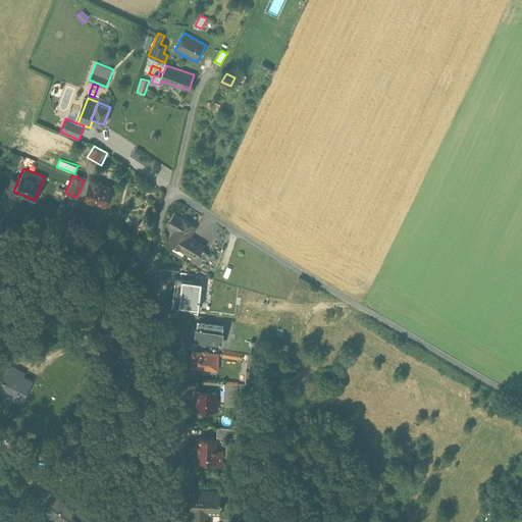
[(18,180),(9,177),(2,194),(11,198),(14,192),(13,192),(18,180)]
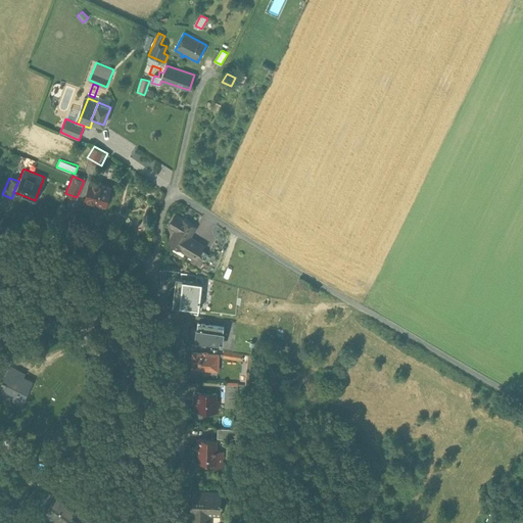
[(110,187),(90,181),(85,201),(95,203),(95,204),(96,202),(106,204),(110,187)]
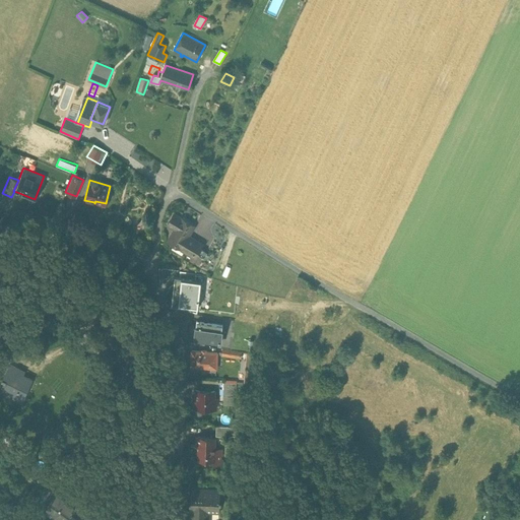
[(195,225),(174,213),(167,224),(175,230),(172,236),(177,239),(174,245),(185,251),(192,239),(189,236),(195,225)]
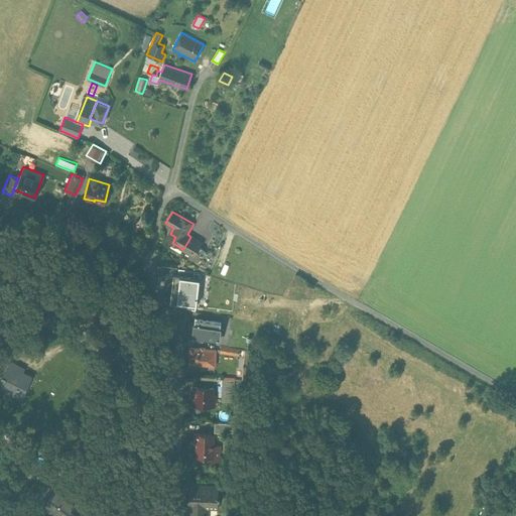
[(190,237),(183,249),(194,255),(201,243),(190,237)]
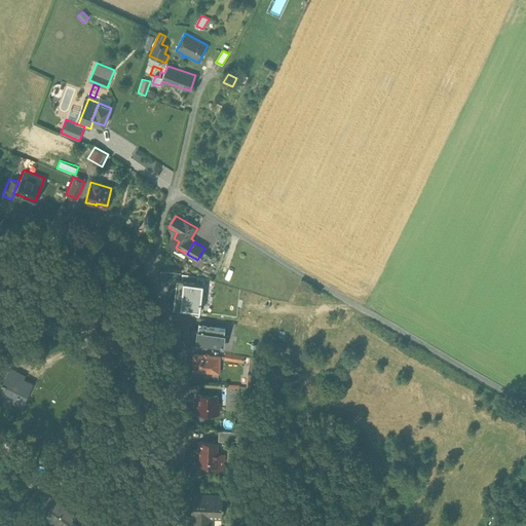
[(170,309),(195,311),(197,284),(172,282),(170,309)]
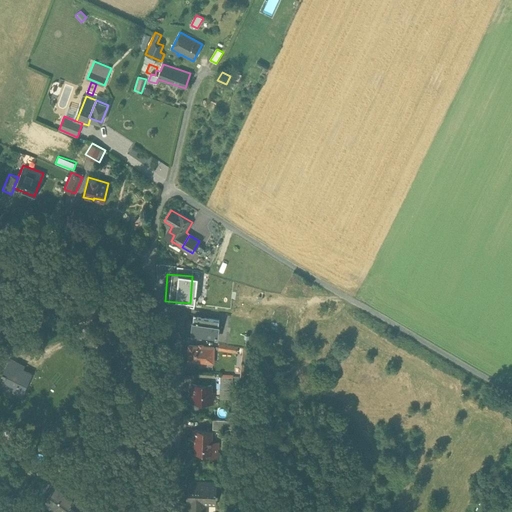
[(103,295),(90,290),(85,302),(97,307),(103,295)]
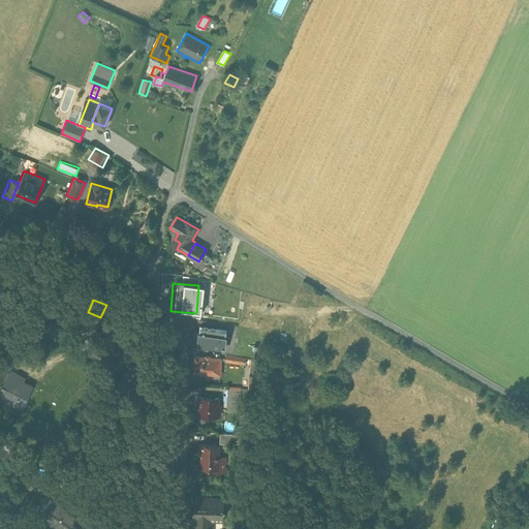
[(228,331),(199,327),(197,347),(225,351),(228,331)]
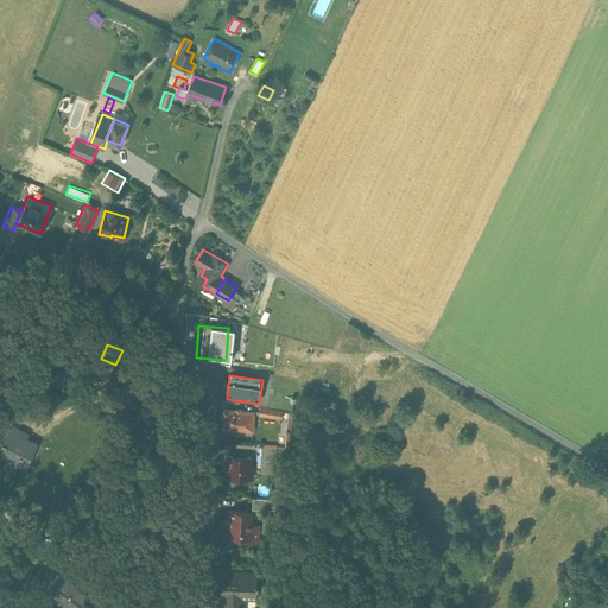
[(283,412),(260,410),(259,417),(282,419),(283,412)]
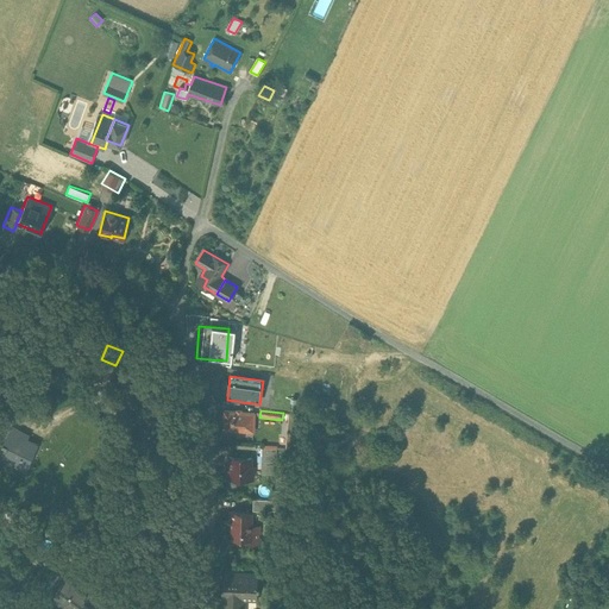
[(33,418),(25,413),(22,420),(30,425),(33,418)]
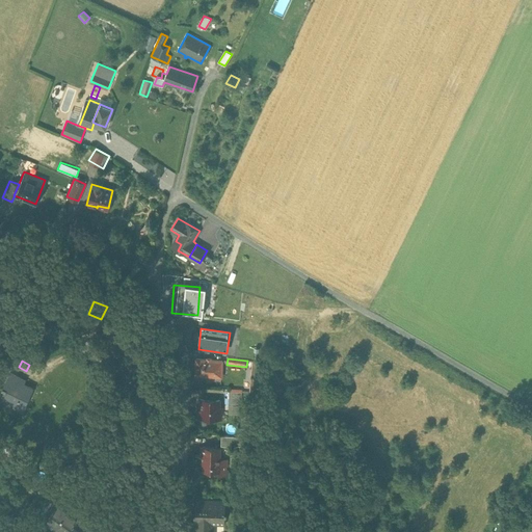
[(222,364),(195,363),(195,378),(221,379),(222,364)]
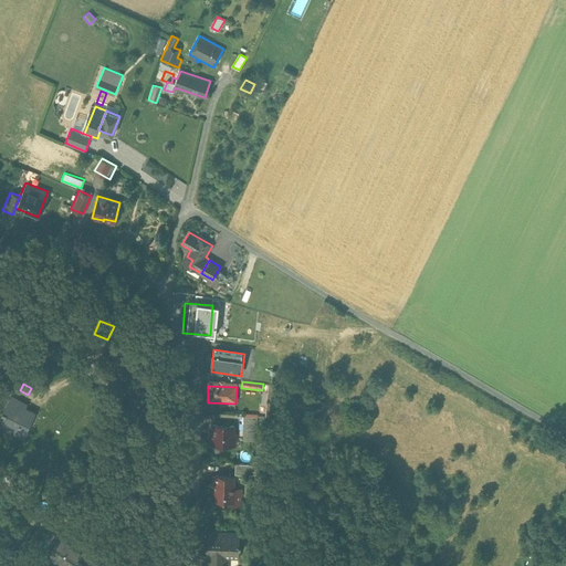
[(23,401),(13,396),(4,412),(3,411),(2,415),(7,416),(3,422),(25,435),(37,412),(21,406),(23,401)]
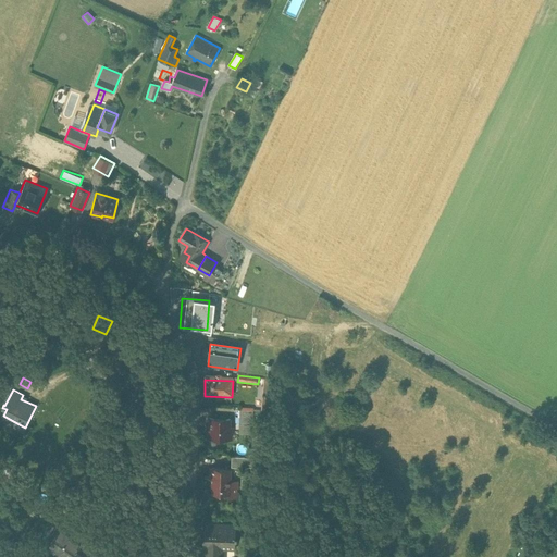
[(254,412),(239,412),(239,426),(252,426),(254,412)]
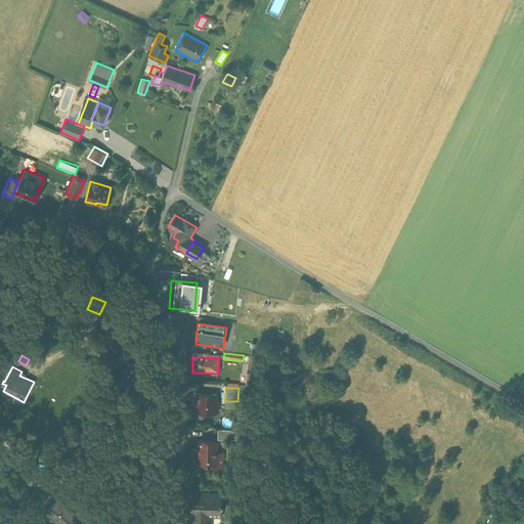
[(216,397),(198,396),(198,415),(216,416),(216,397)]
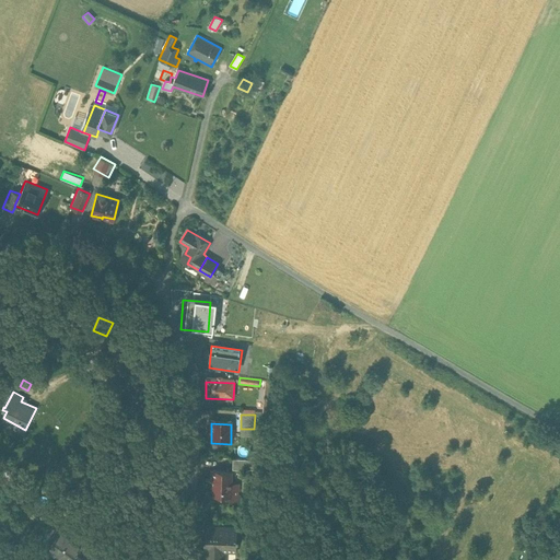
[(255,463),(233,462),(232,471),(246,473),(246,468),(255,469),(255,463)]
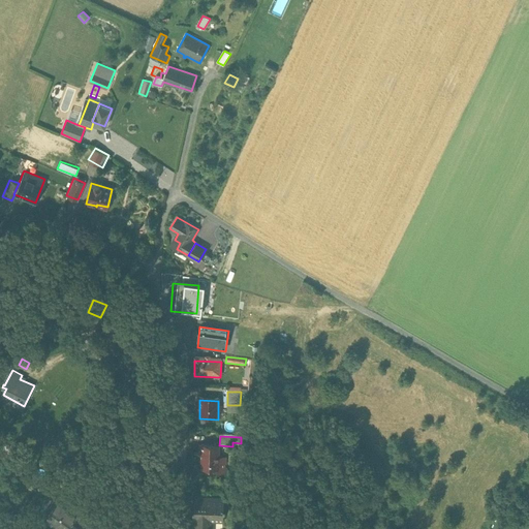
[(218,448),(201,447),(200,469),(224,470),(224,463),(218,463),(218,448)]
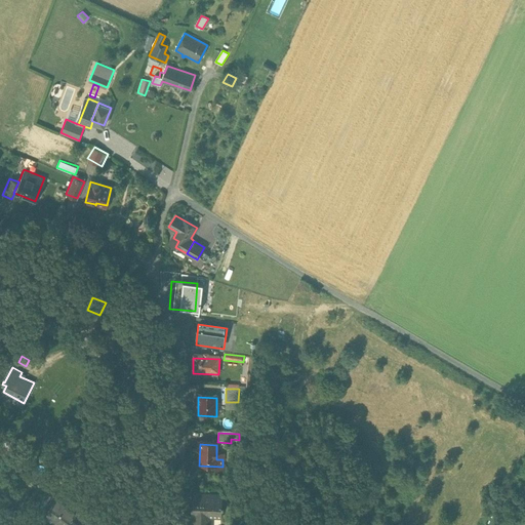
[(223,496),(192,495),(192,517),(193,517),(192,524),(209,524),(210,509),(215,509),(215,511),(221,511),(223,496)]
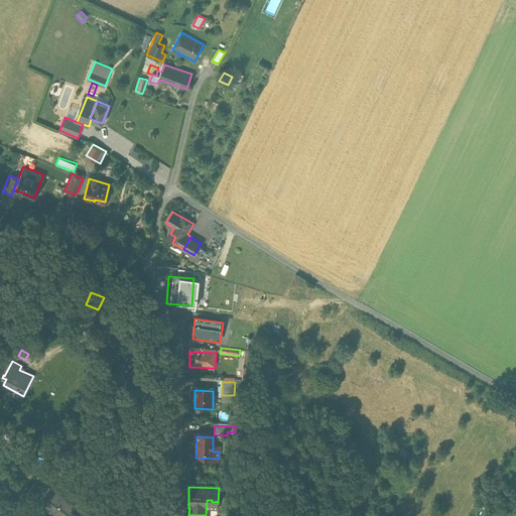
[(75,500),(55,488),(47,501),(55,506),(53,509),(65,515),(75,500)]
